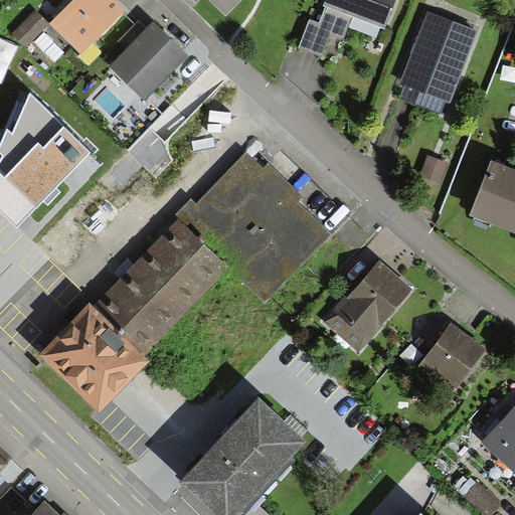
[(80,0),(54,29),(75,49),(114,9),(104,0),(80,0)]
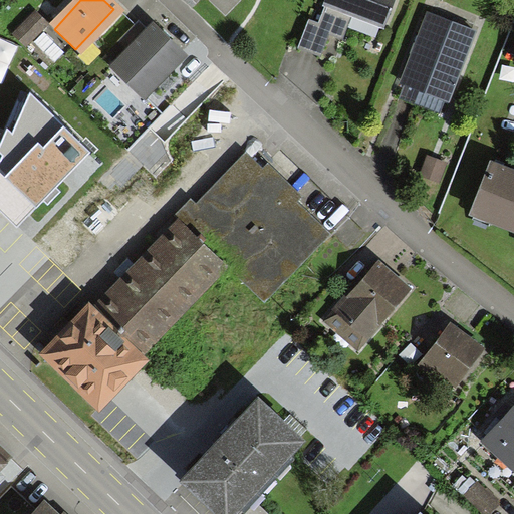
[(382,25),(391,0),(327,0),(326,6),(382,25)]
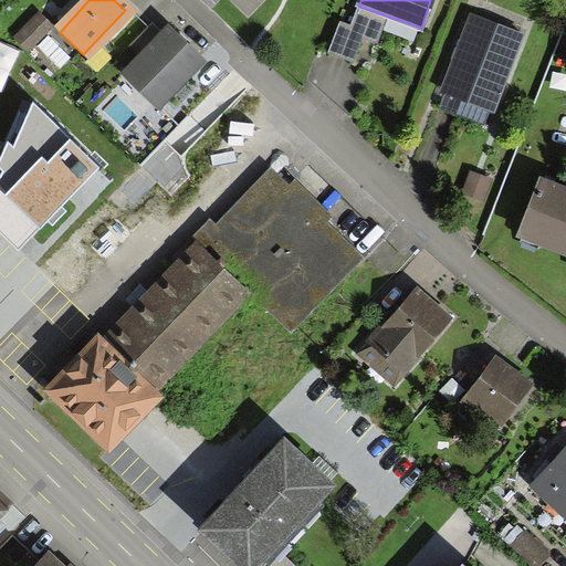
[(50,28),(37,14),(13,37),(27,50),(50,28)]
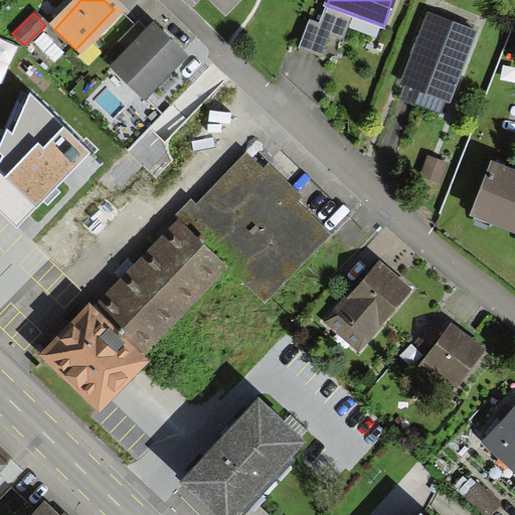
[(407,86),(441,97),(463,29),(430,18),(407,86)]
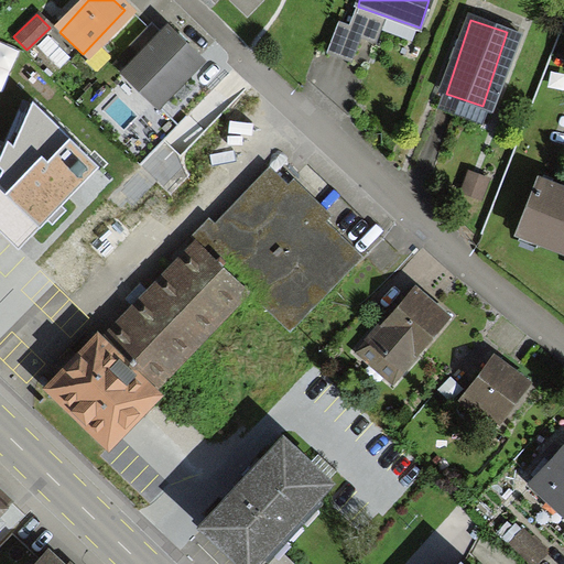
[(197,63),(162,30),(120,74),(154,107),(197,63)]
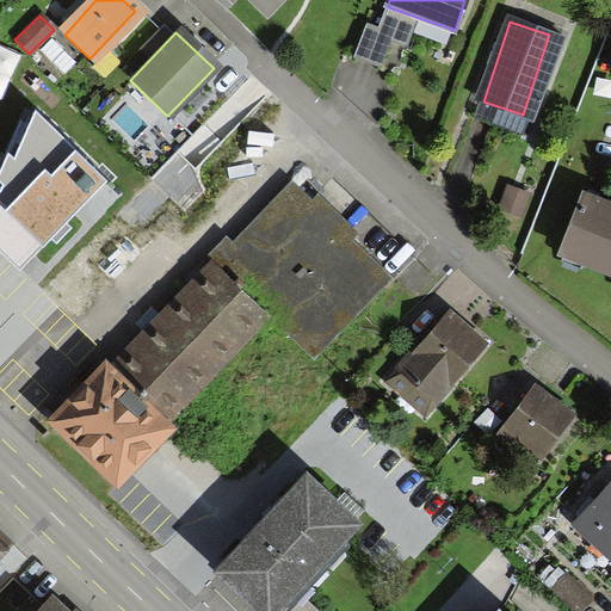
[(36,110),(0,191),(0,250),(22,271),(109,181),(36,110)]
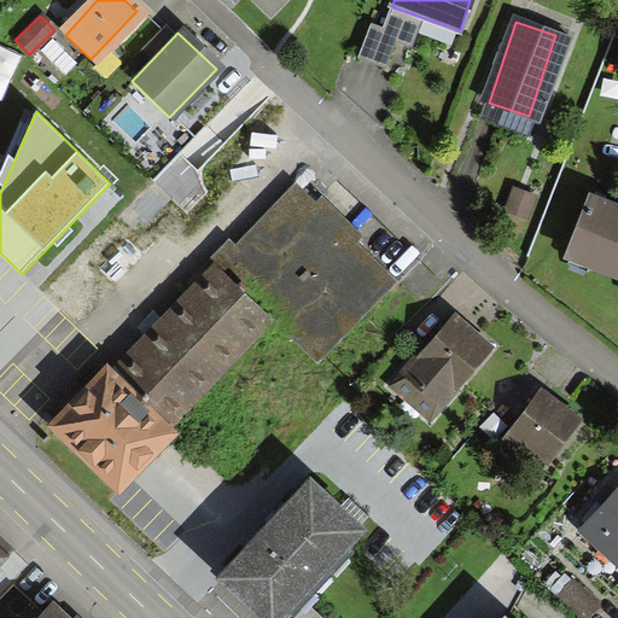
[(215,262),(314,361),(392,284),(292,185),(215,262)]
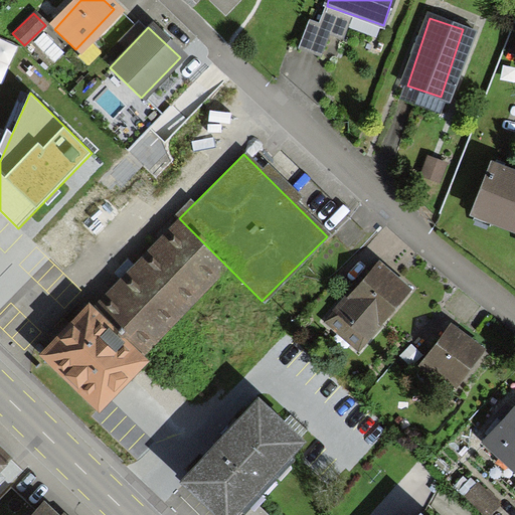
[(514,176),(492,169),(477,216),(514,228),(514,176)]
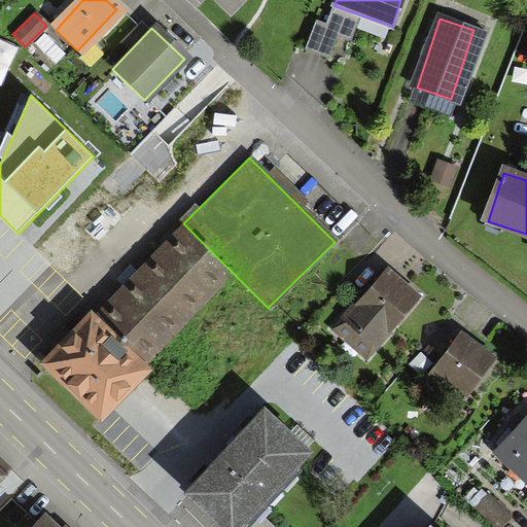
[(174,233),(97,317),(142,359),(219,275),(174,233)]
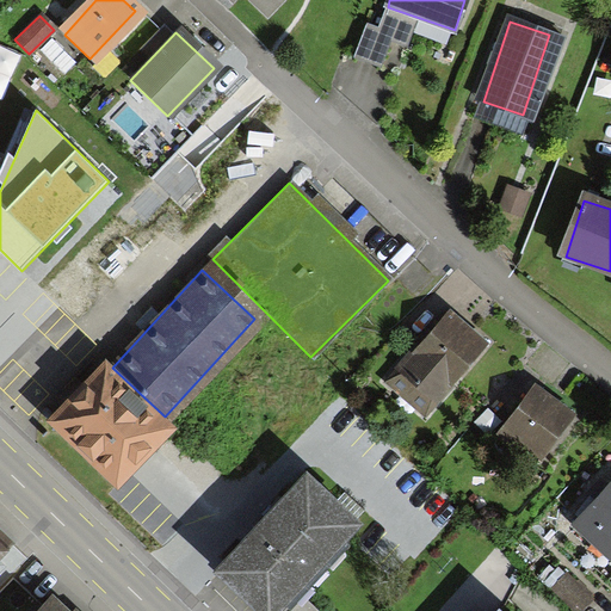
[(430,406),(481,343),(446,315),(395,378),(430,406)]
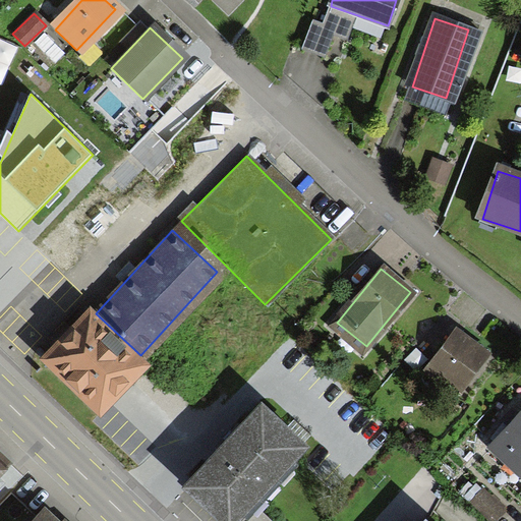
[(42,359),(97,410),(137,364),(82,314),(42,359)]
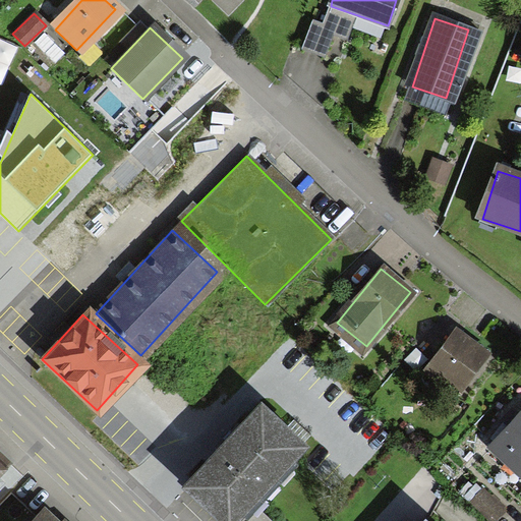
[(459,391),(485,356),(454,333),(427,368),(459,391)]
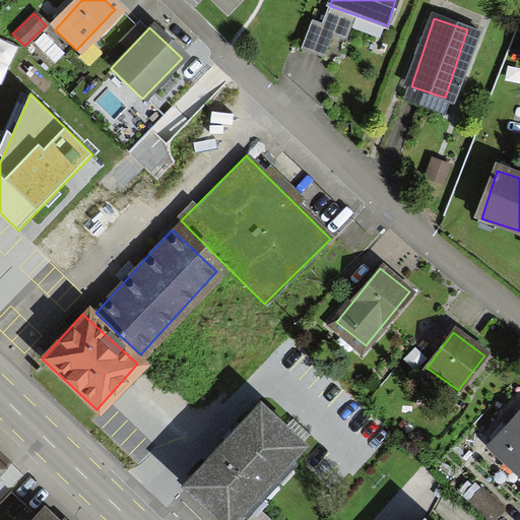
[(403,363),(411,370),(421,359),(414,351),(403,363)]
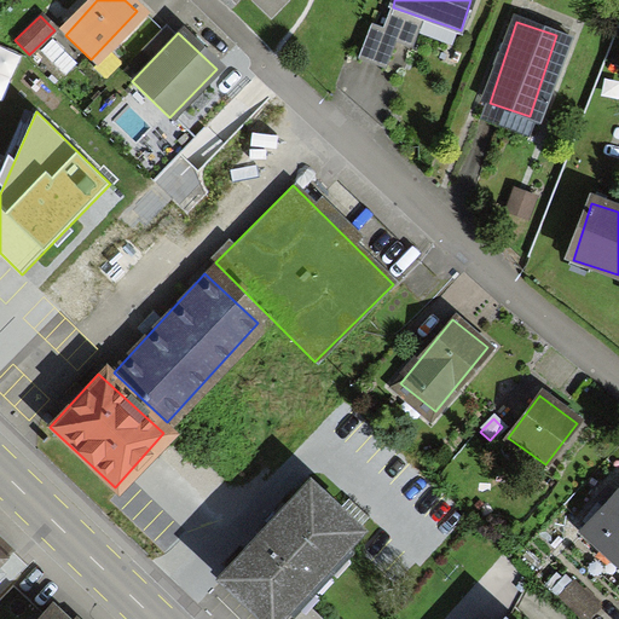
[(359,534),(306,484),(214,578),(256,618),(276,618),(295,600),(359,534)]
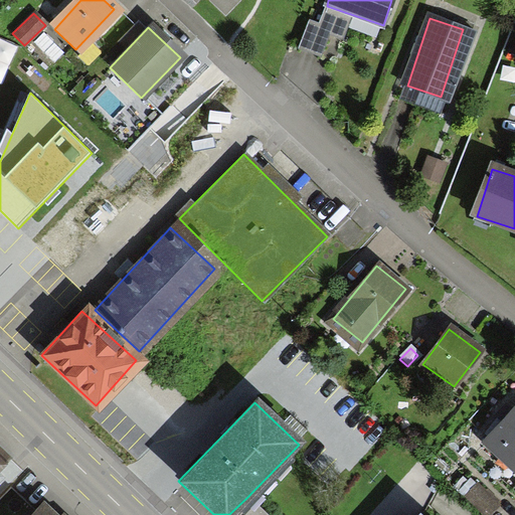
[(514,464),(514,406),(484,442),(512,467),(514,464)]
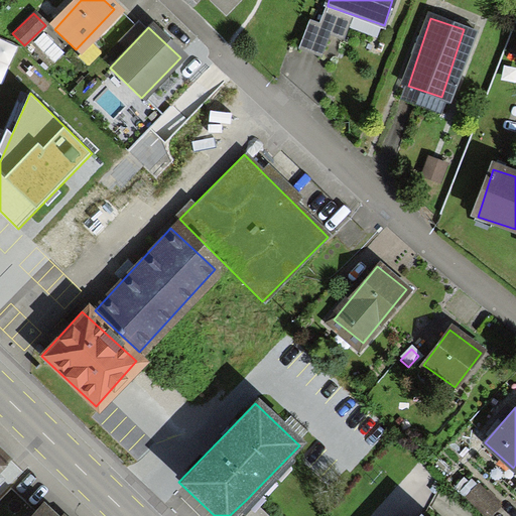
[(0,469),(11,458),(0,446),(0,469)]
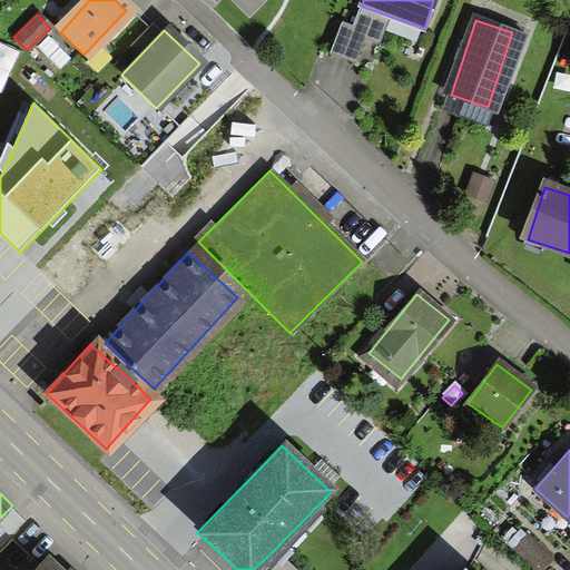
[(541,563),(549,554),(528,536),(521,544),(541,563)]
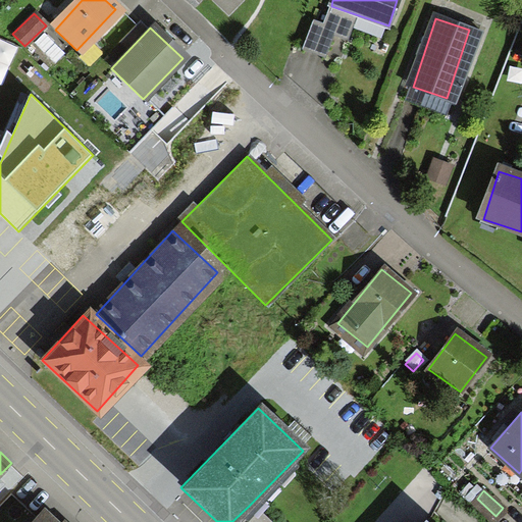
[(0,506),(0,521),(32,521),(37,518),(11,494),(0,506)]
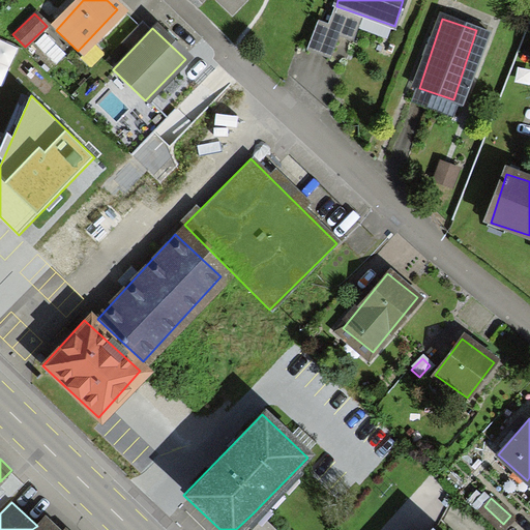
[(270,529),(253,513),(236,529),(270,529)]
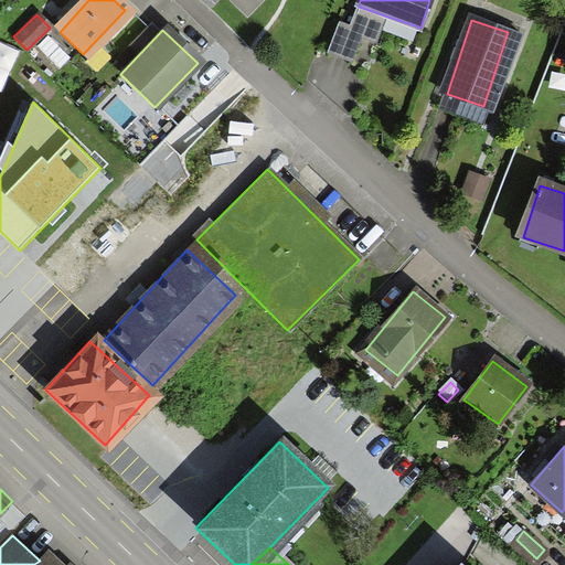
[(64,564),(49,550),(40,561),(34,564),(64,564)]
